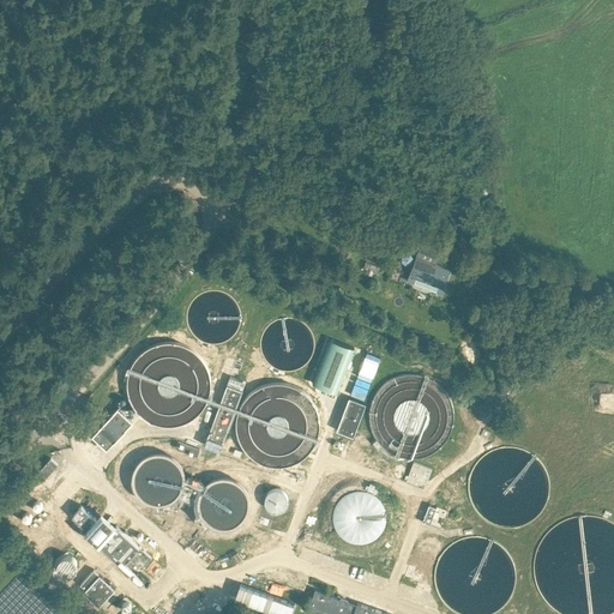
[(409,216),(416,199),(409,196),(403,214),(409,216)]
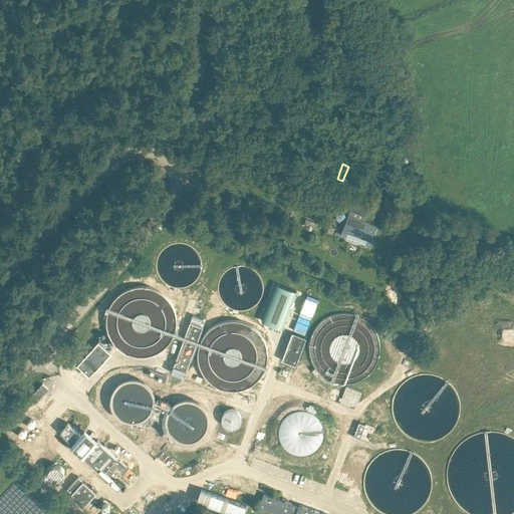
[(370,240),(372,235),(376,226),(363,221),(368,208),(353,202),(343,230),(370,240)]
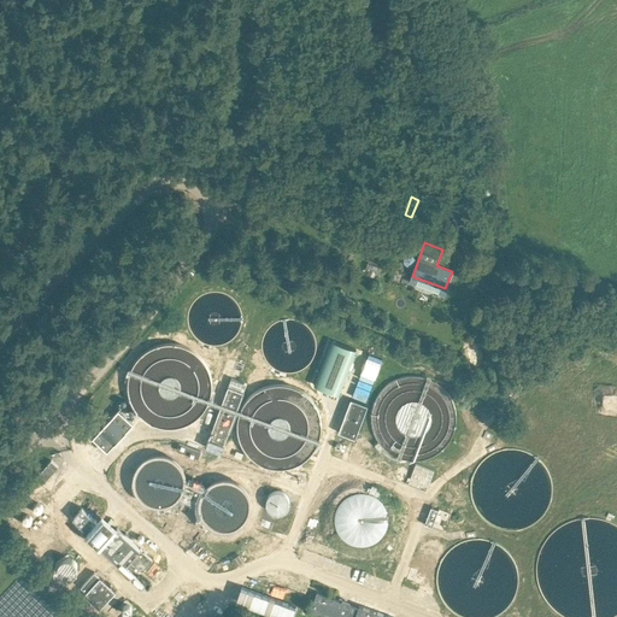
[(206,447),(221,452),(246,383),(231,377),(206,447)]
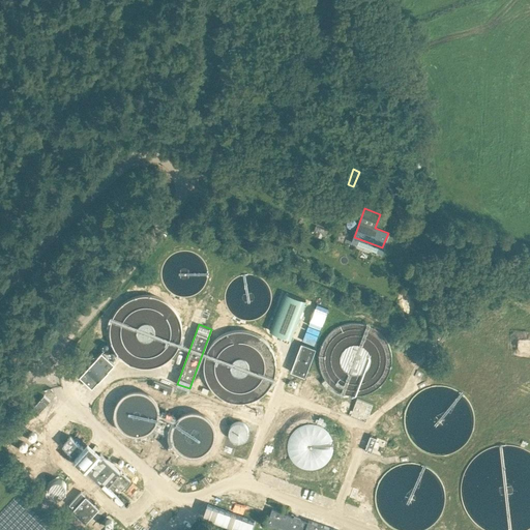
[(304,376),(316,347),(300,342),(290,371),(304,376)]
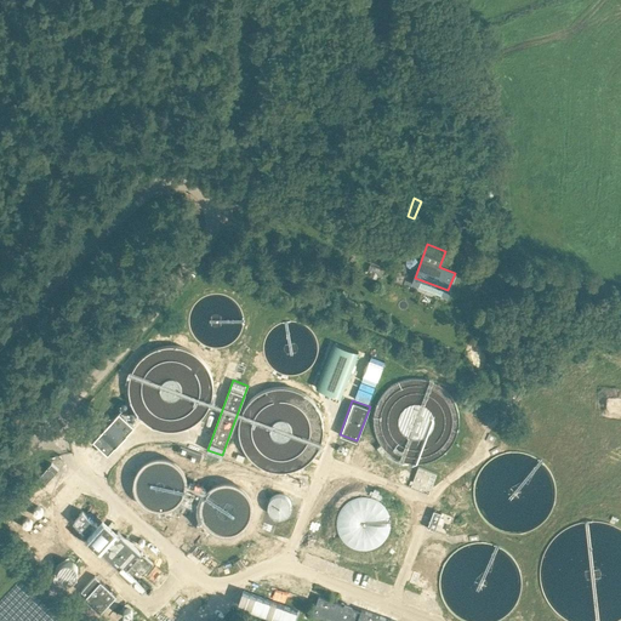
[(98,445),(108,455),(115,446),(126,434),(134,427),(119,412),(112,421),(108,425),(101,433),(93,440),(98,445)]
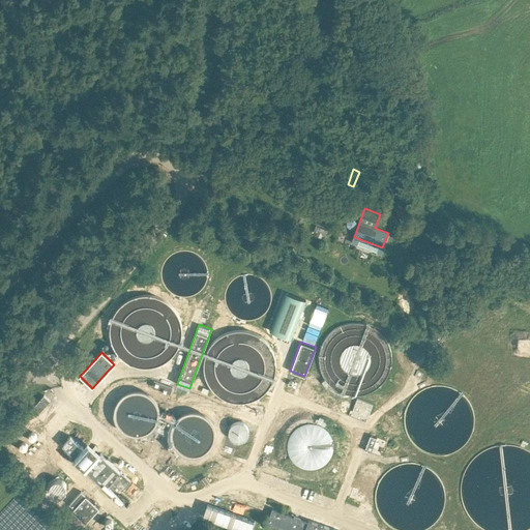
[(172,387),(154,381),(151,386),(170,393),(172,387)]
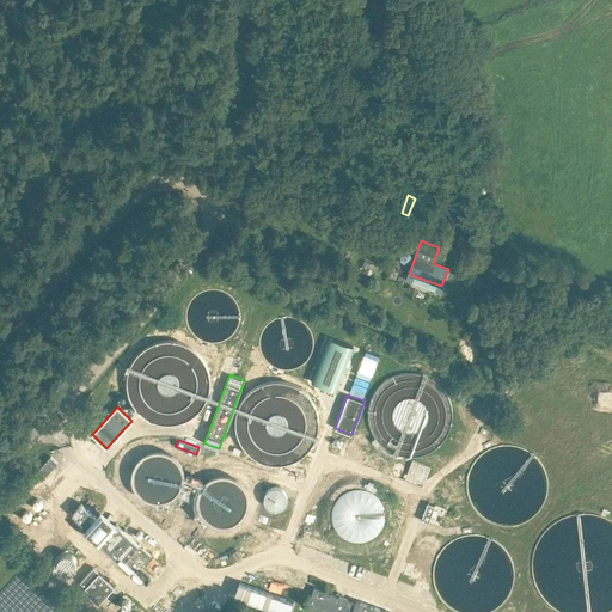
[(50,456),(35,475),(41,481),(57,463),(50,456)]
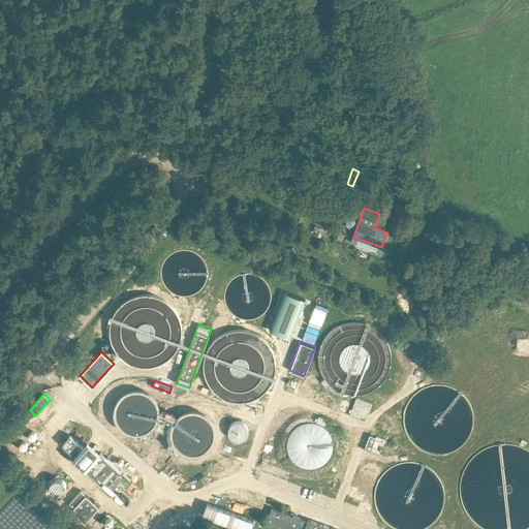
[(349,414),(365,421),(372,402),(355,397),(349,414)]
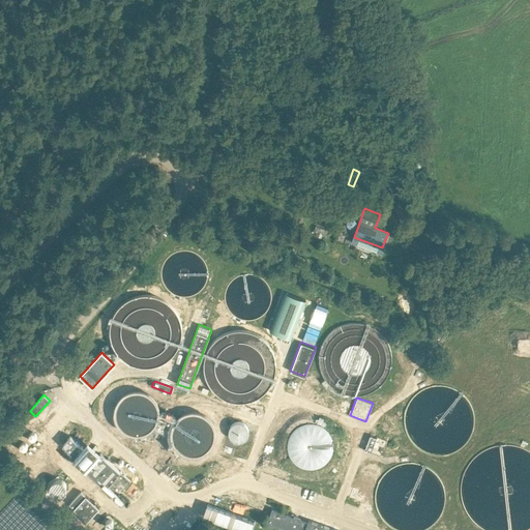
[(239,443),(249,431),(237,419),(226,432),(239,443)]
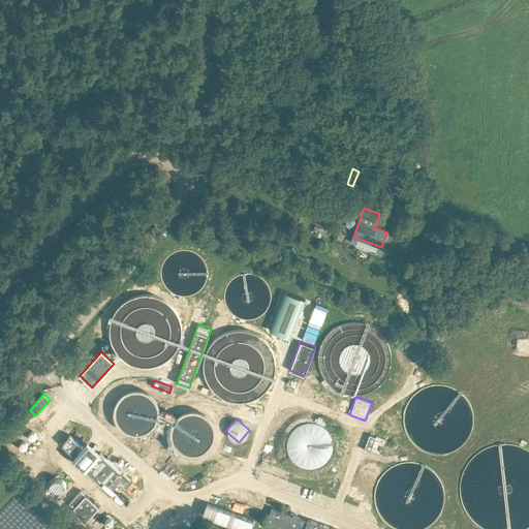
[(75,455),(83,446),(70,435),(67,438),(71,441),(66,446),(75,455)]
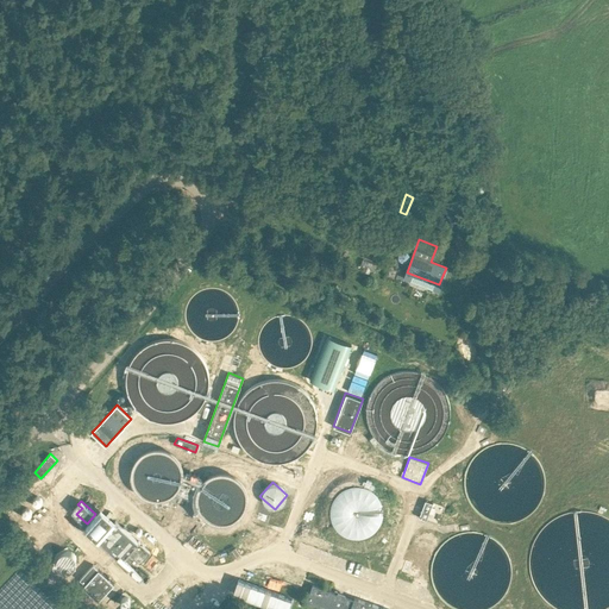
[(426,501),(419,518),(437,523),(444,507),(426,501)]
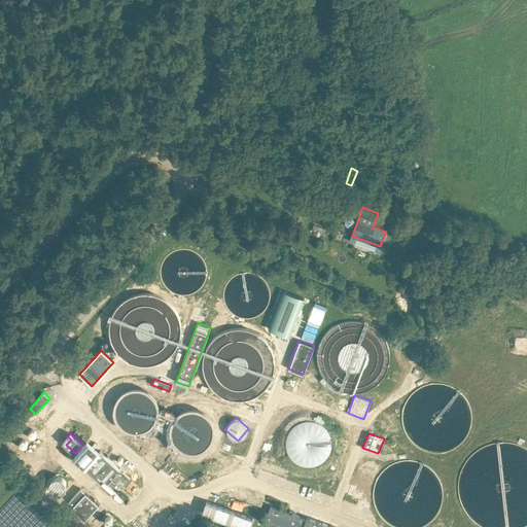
[(62,442),(66,445),(71,440),(67,436),(62,442)]
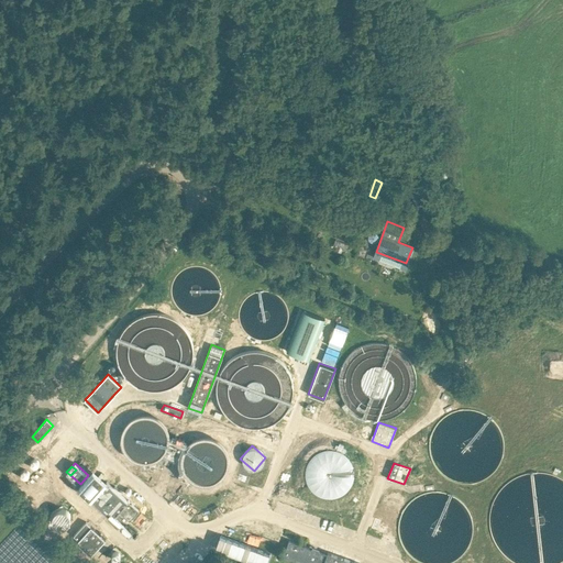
[(94,496),(101,487),(88,475),(80,484),(94,496)]
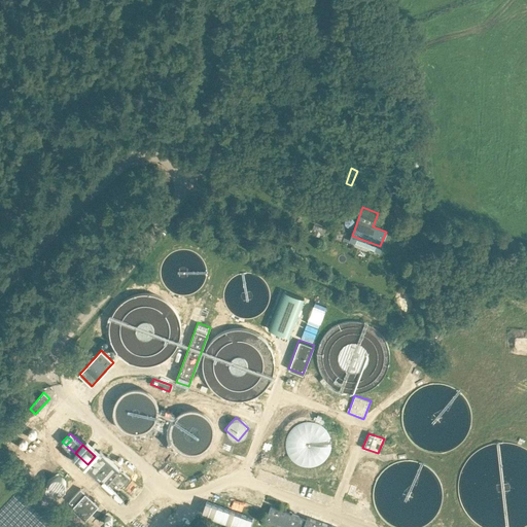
[(100,451),(95,456),(88,464),(107,483),(107,482),(112,487),(116,483),(121,487),(130,478),(100,451)]
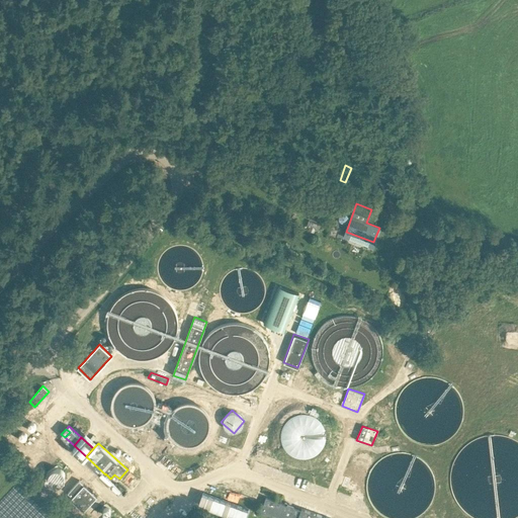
[(97,496),(92,492),(83,484),(70,498),(84,510),(97,496)]
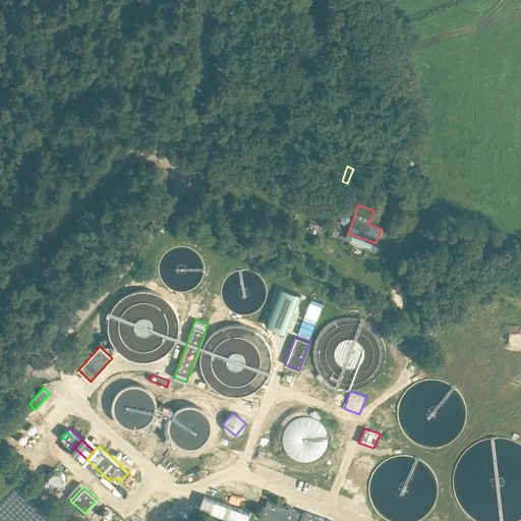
[(262,516),(275,520),(331,520),(303,511),(302,513),(268,500),(262,516)]
